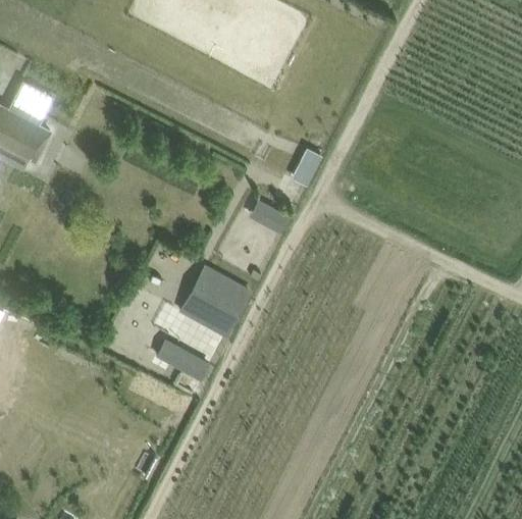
[(0,150),(25,163),(29,158),(35,161),(50,133),(0,106),(0,150)]
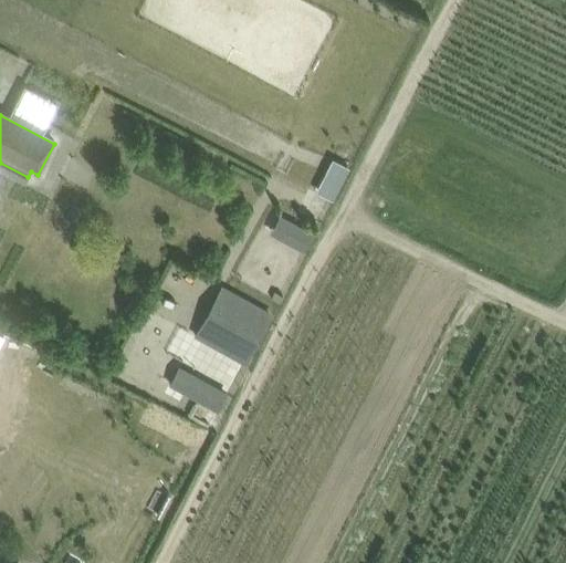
[(281,217),(275,227),(286,232),(292,222),(281,217)]
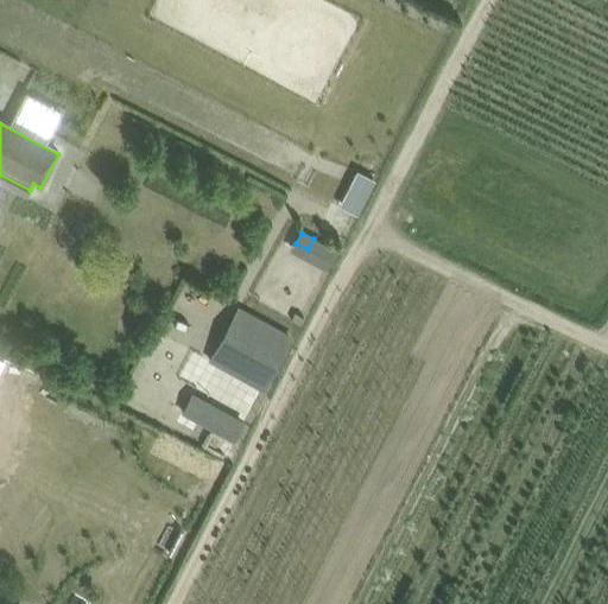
[(325,246),(320,255),(331,262),(337,252),(325,246)]
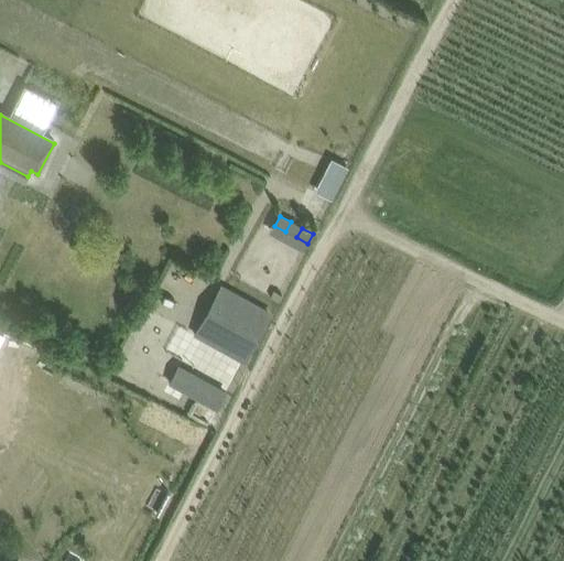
[(274,291),(270,300),(278,303),(281,295),(274,291)]
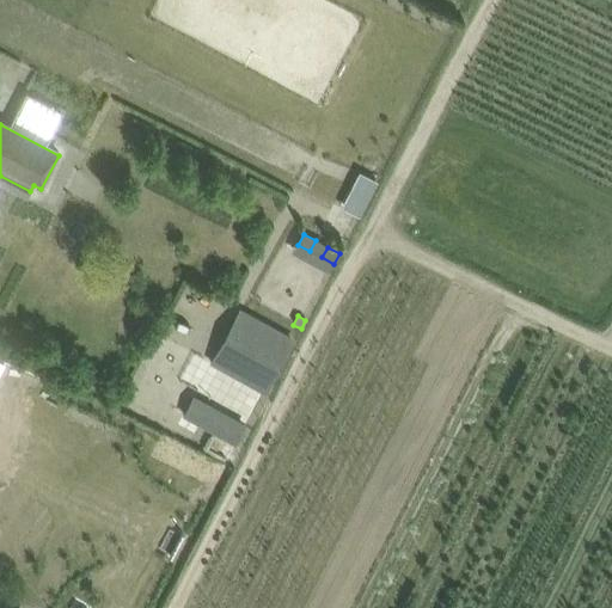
[(268,388),(289,348),(237,319),(215,360),(268,388)]
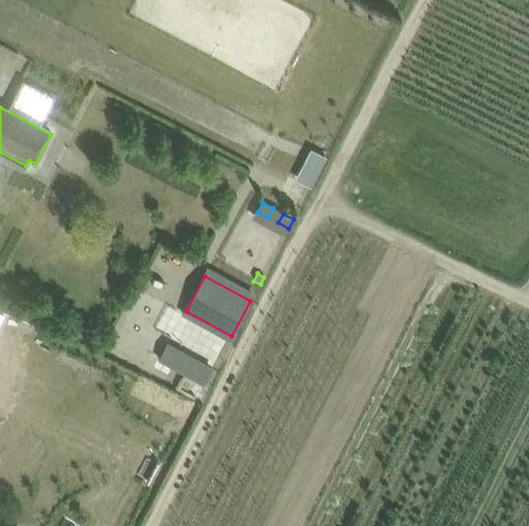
[(204,388),(213,369),(166,343),(157,362),(204,388)]
